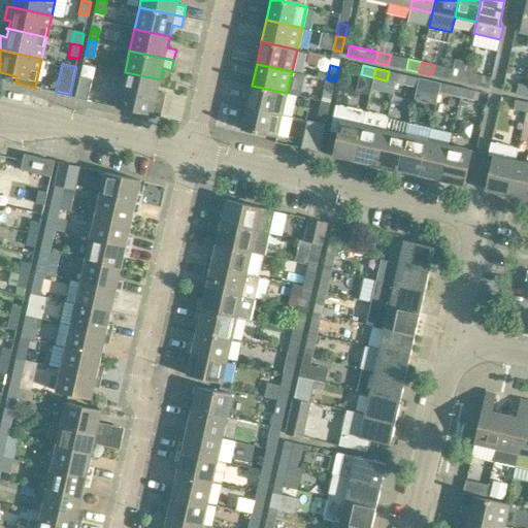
[(452,69),(450,78),(463,81),(465,72),(452,69)]
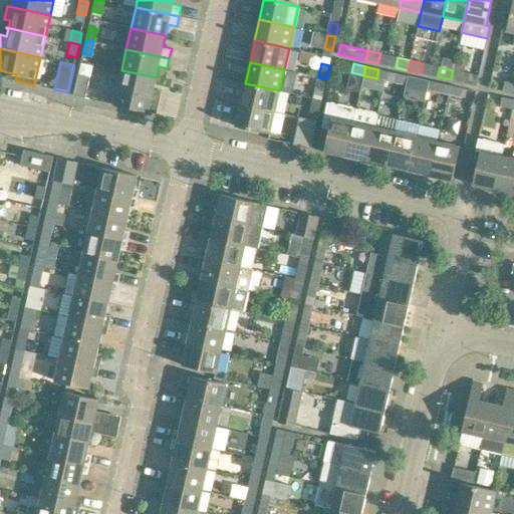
[(113,104),(114,104),(157,113),(162,90),(154,89),(156,77),(121,70),(113,104)]
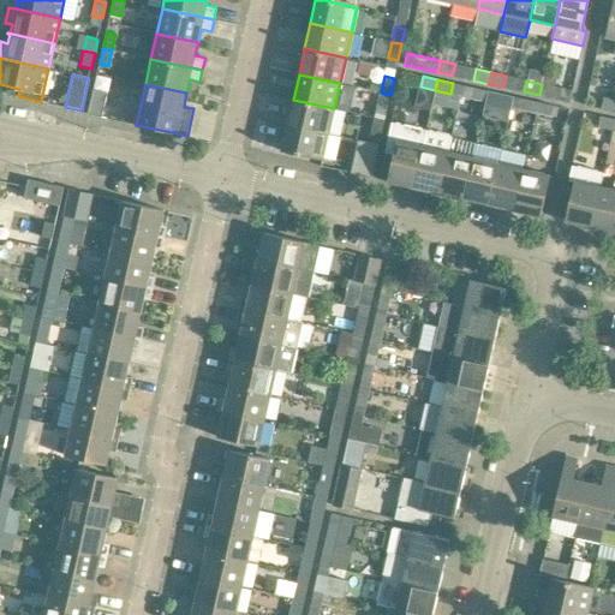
[(539,95),(571,102),(573,90),(542,84),(539,95)]
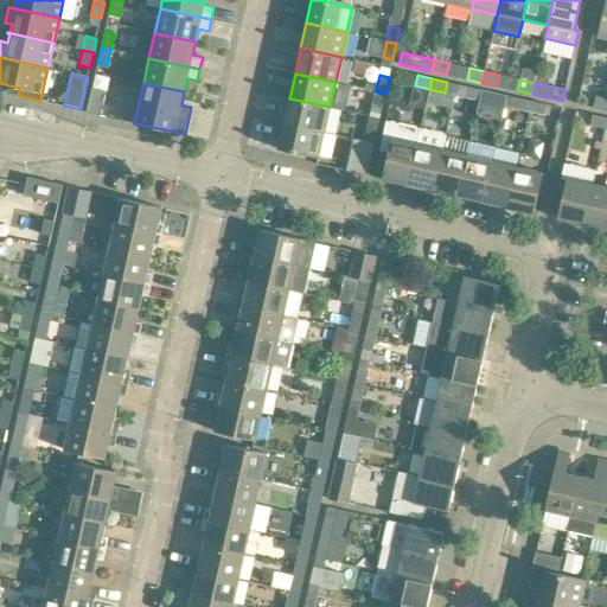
[(467,87),(465,97),(479,100),(481,90),(467,87)]
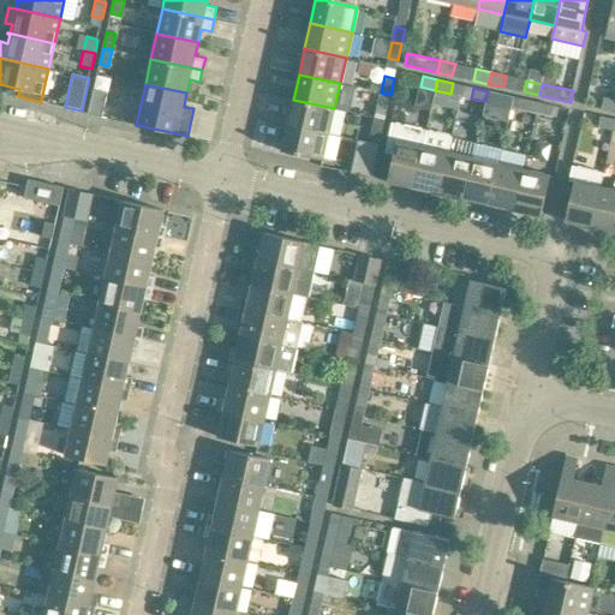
[(88,114),(102,118),(107,93),(94,89),(88,114)]
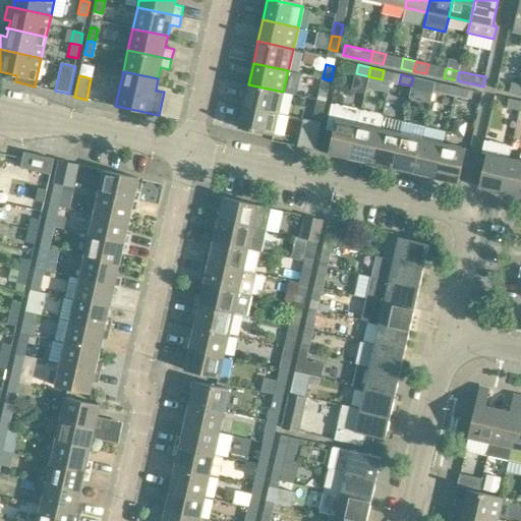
[(413,77),(411,85),(424,89),(426,80),(423,79),(413,77)]
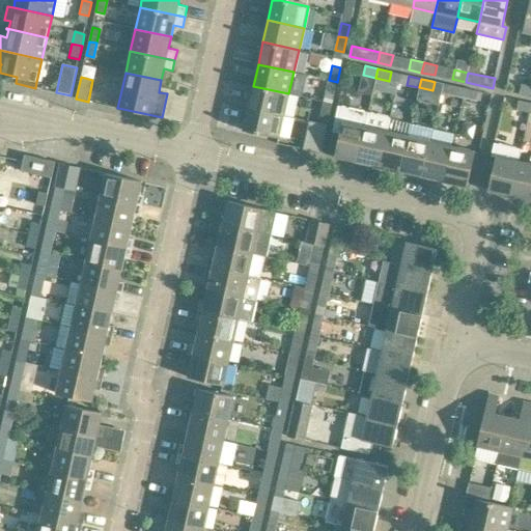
[(329,80),(326,93),(334,95),(337,82),(329,80)]
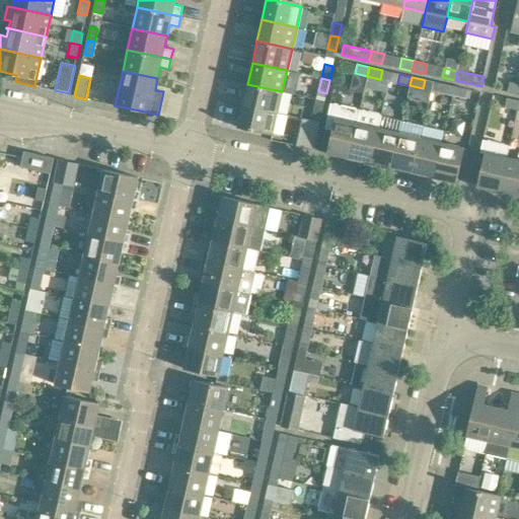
[(518,94),(518,84),(509,82),(507,92),(518,94)]
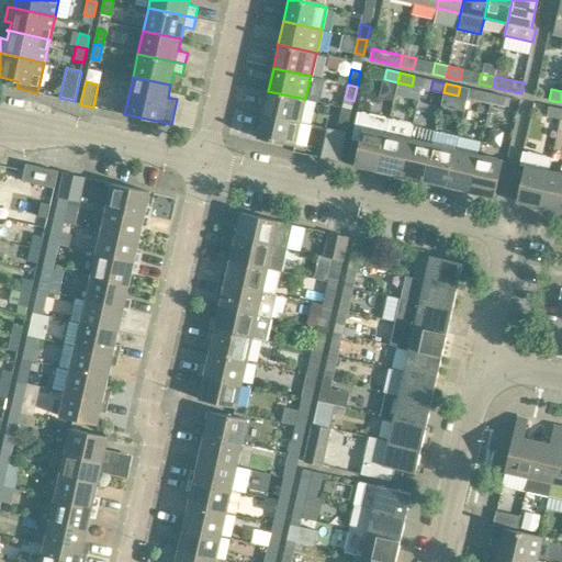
[(476,100),(491,103),(493,93),(479,90),(479,92),(476,100)]
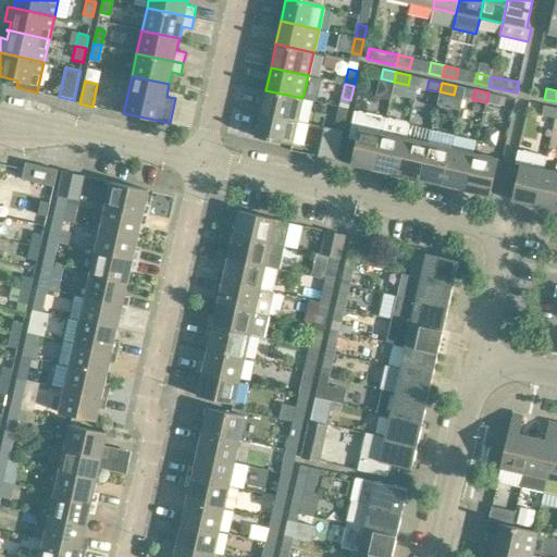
[(265,90),(260,113),(298,121),(302,98),(265,90)]
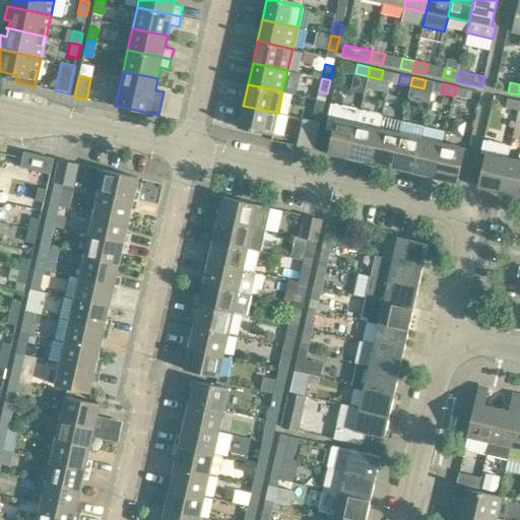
[(468,89),(456,86),(454,95),(466,99),(468,89)]
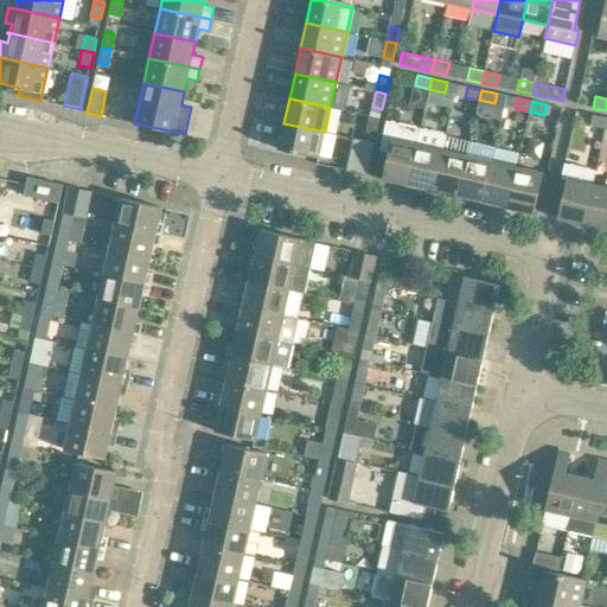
[(606,117),(593,115),(590,125),(605,128),(606,117)]
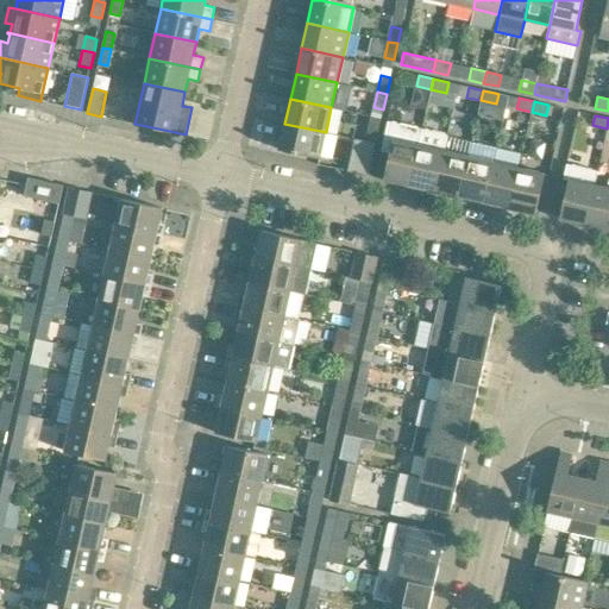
[(381,151),(389,154),(383,180),(409,186),(422,129),(388,121),(381,151)]
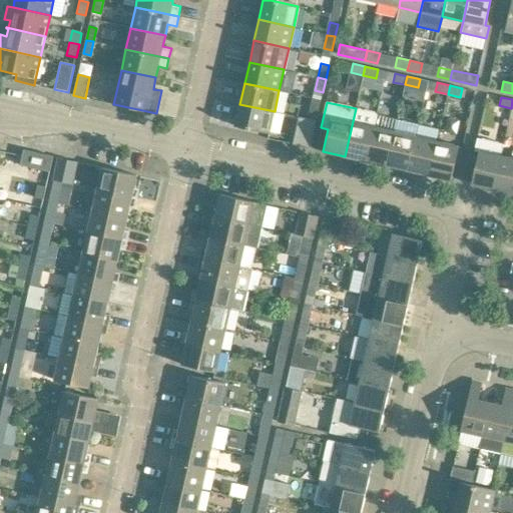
[(275,111),(239,104),(234,126),(270,133),(275,111)]
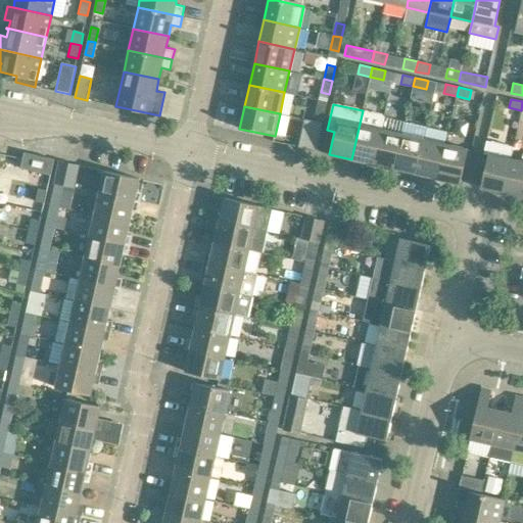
[(318,107),(315,122),(322,124),(325,109),(318,107)]
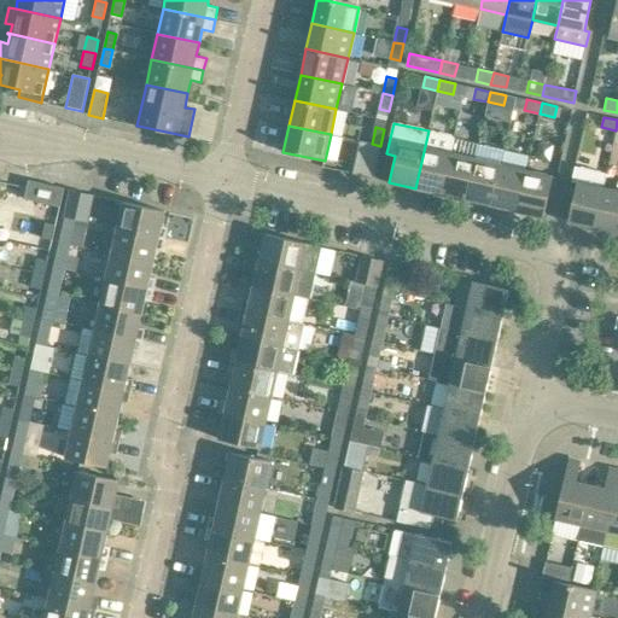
[(441,194),(450,153),(454,136),(429,130),(415,188),(441,194)]
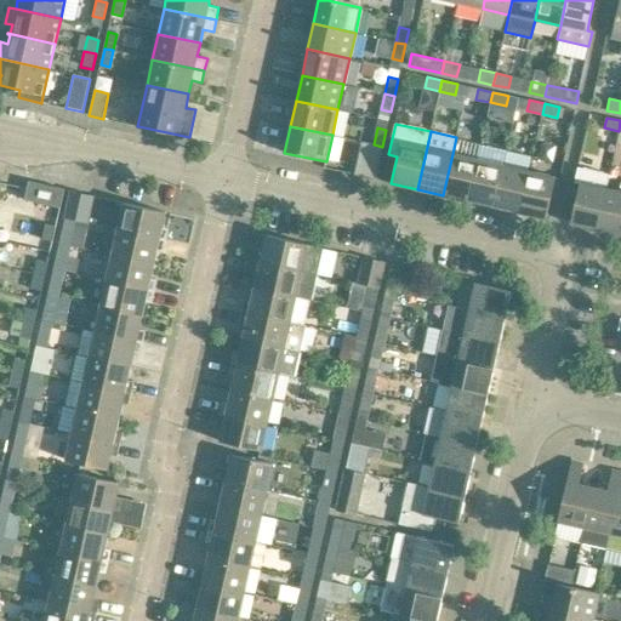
[(382,147),(374,144),(362,142),(354,175),(375,180),(382,147)]
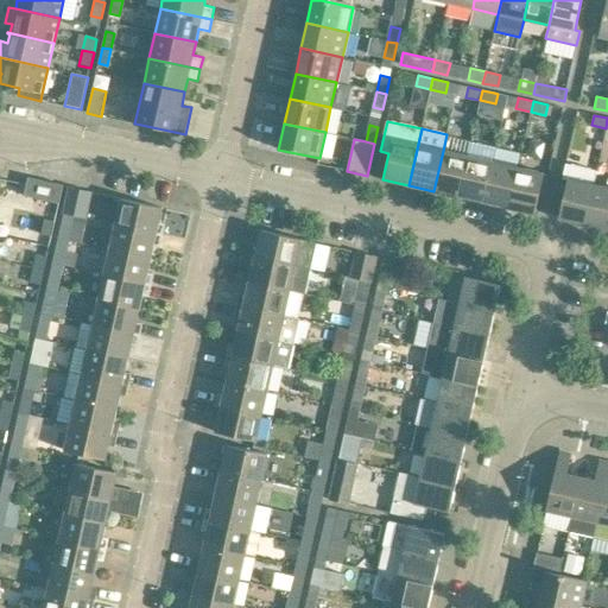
[(468,156),(443,151),(434,191),(458,196),(468,156)]
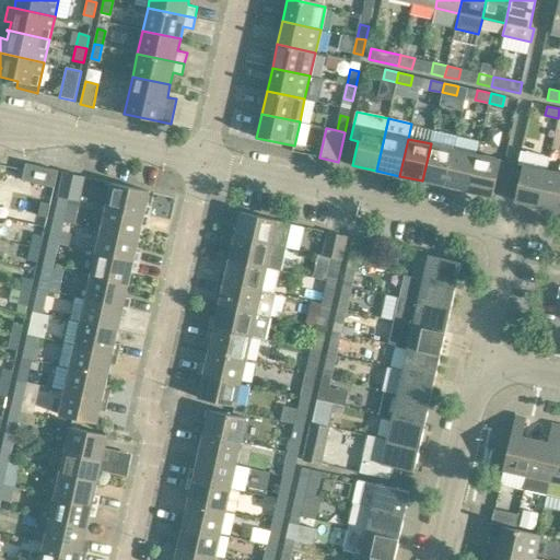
[(431,143),(422,181),(446,186),(454,149),(431,143)]
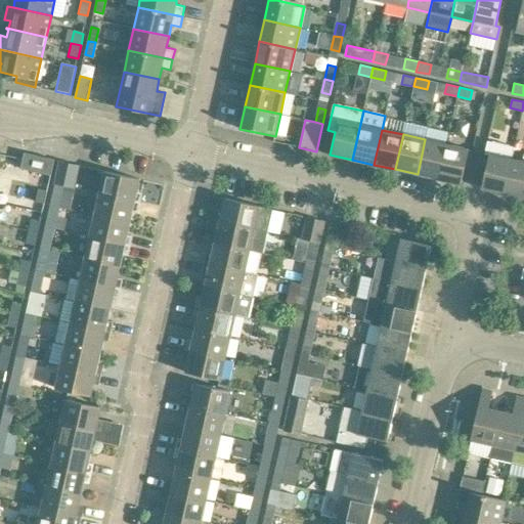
[(438,179),(446,144),(425,139),(418,174),(438,179)]
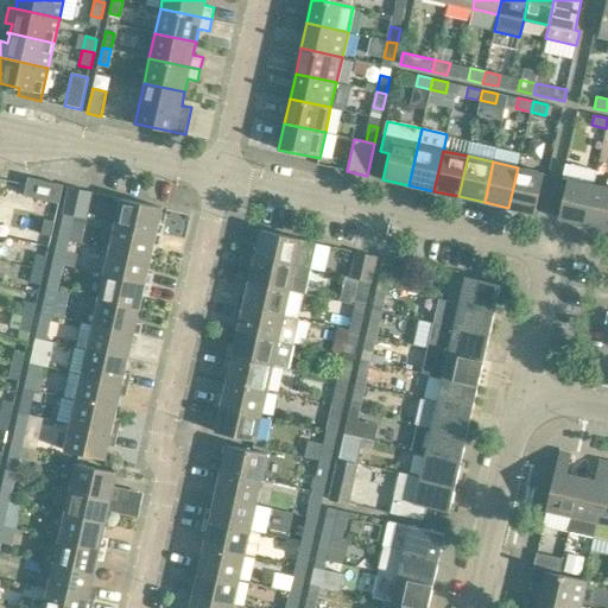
[(568,181),(559,216),(558,219),(584,225),(594,184),(596,171),(565,164),(562,179),(568,181)]
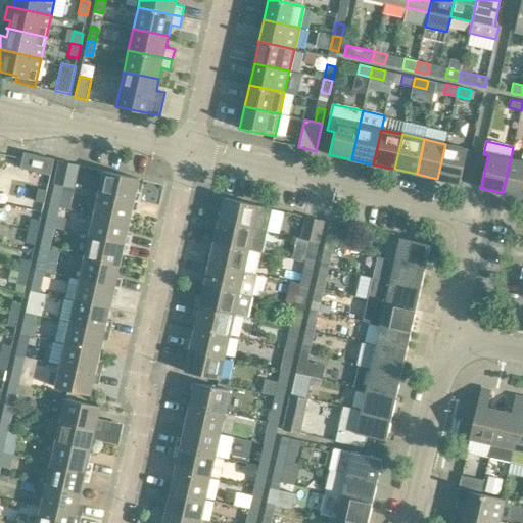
[(468,149),(445,144),(437,179),(460,184),(461,182),(468,149)]
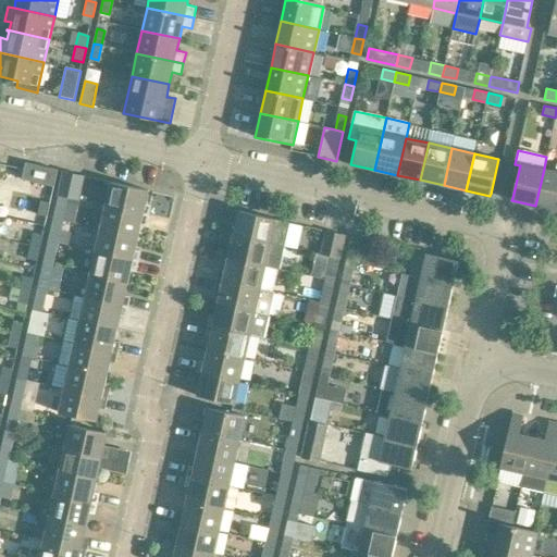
[(58,170),(26,162),(22,180),(53,187),(58,170)]
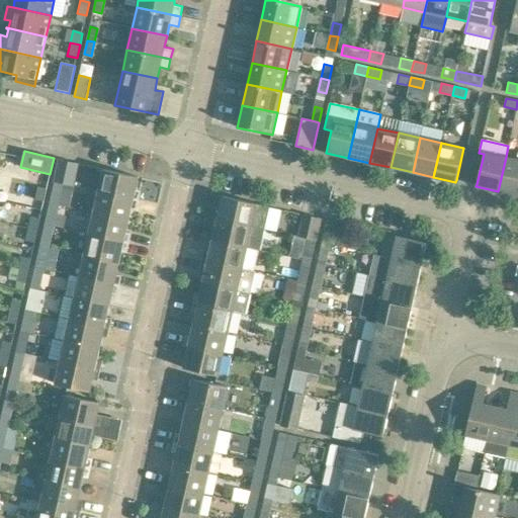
[(0,159),(0,173),(6,177),(17,158),(4,152),(0,159)]
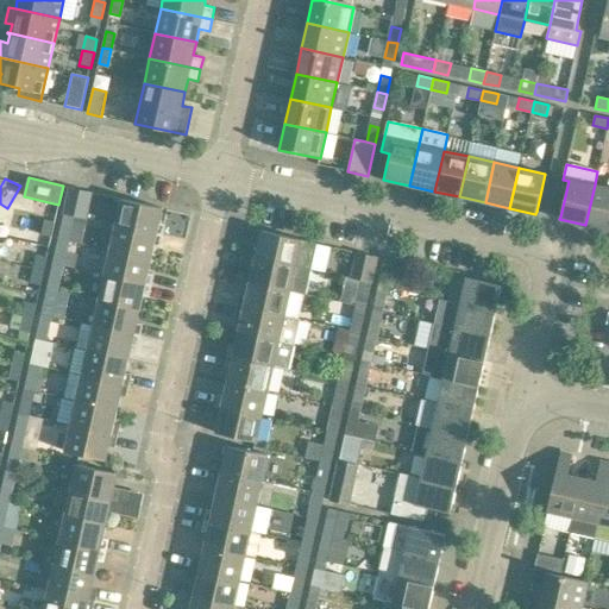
[(608,230),(608,188),(595,184),(585,225),(608,230)]
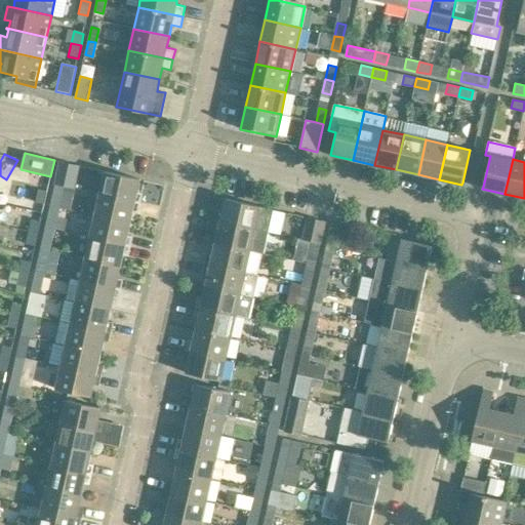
[(64,186),(73,188),(78,166),(61,162),(55,184),(64,186)]
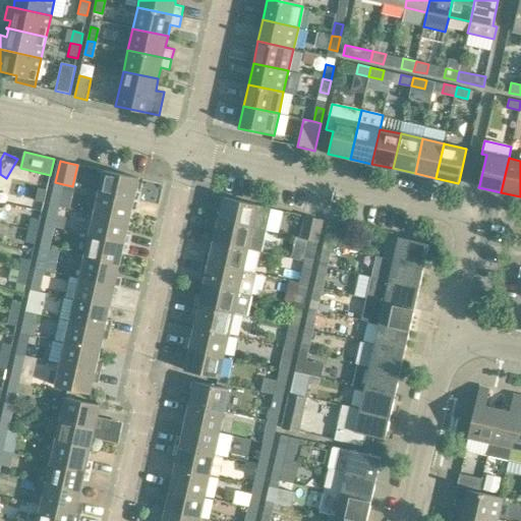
[(104,170),(99,192),(139,201),(141,191),(135,190),(138,178),(104,170)]
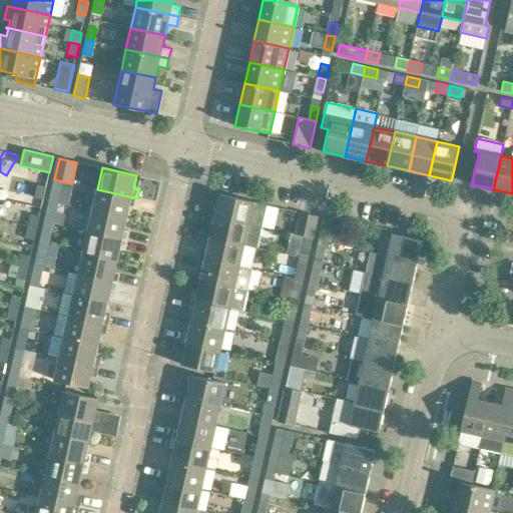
[(38,185),(35,197),(43,199),(47,180),(40,179),(39,185),(38,185)]
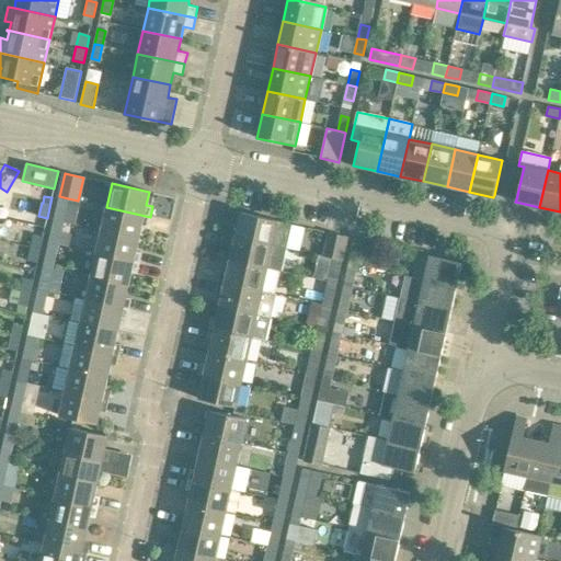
[(66,212),(68,198),(59,196),(56,209),(66,212)]
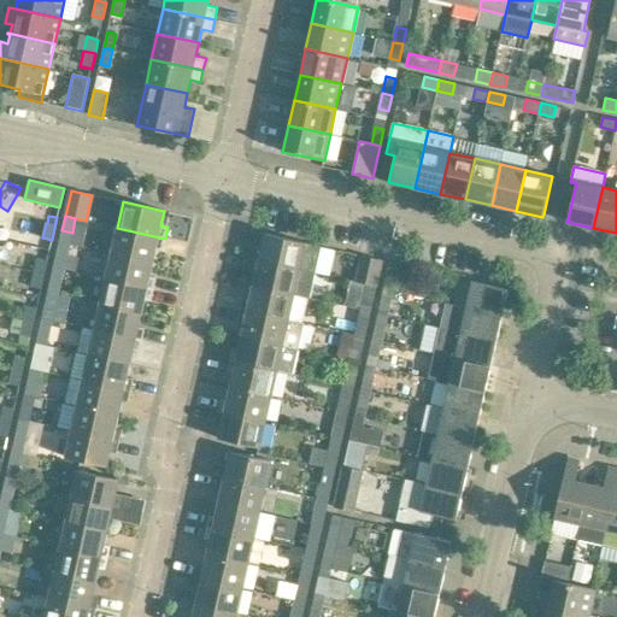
[(163,250),(165,239),(117,228),(111,253),(152,263),(156,248),(163,250)]
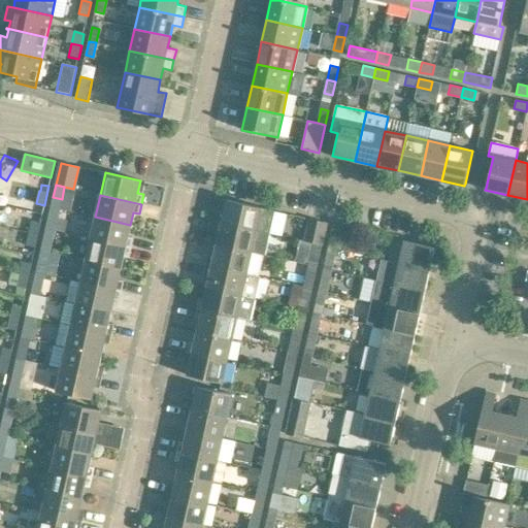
[(274,210),(262,208),(226,200),(223,212),(218,211),(216,221),(270,233),(274,210)]
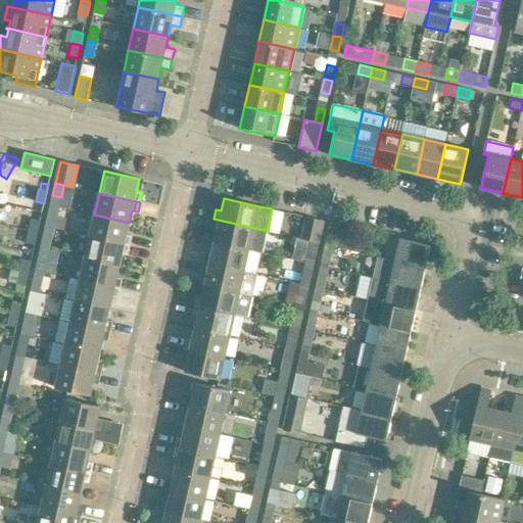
[(48,215),(45,226),(54,228),(56,216),(48,215)]
